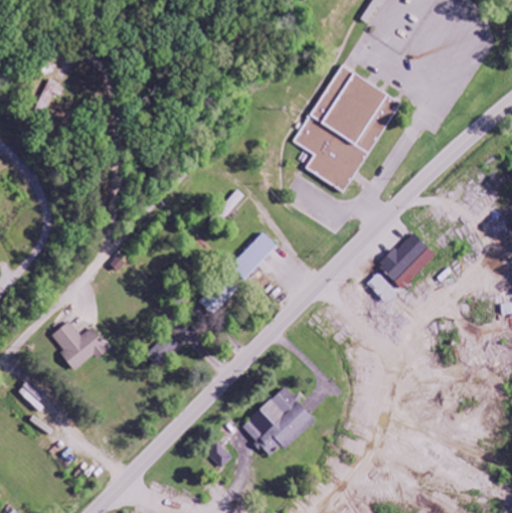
[(345,193),(398,100),(338,65),(294,143),(313,154),(305,169),(345,193)]
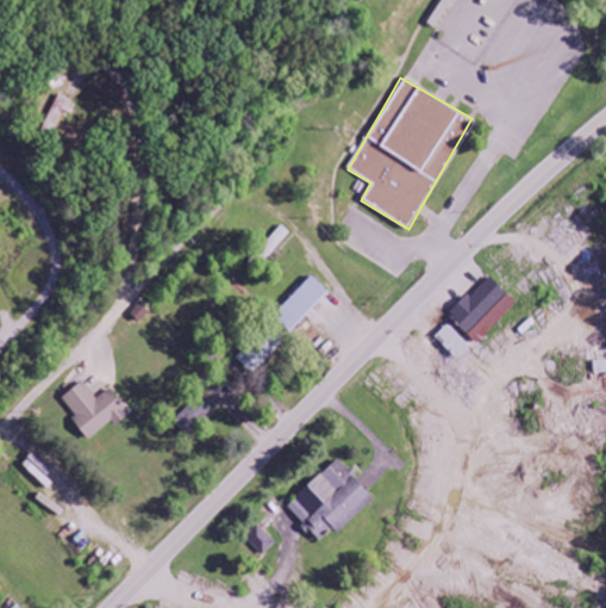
[(448,316),(475,342),(514,302),(487,274),(448,316)]
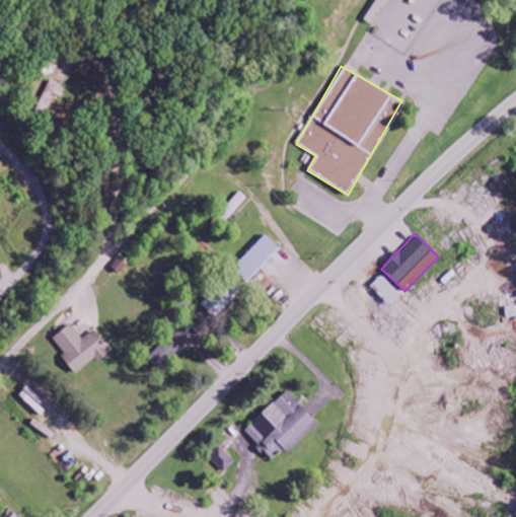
[(278,247),(264,234),(232,268),(246,281),(278,247)]
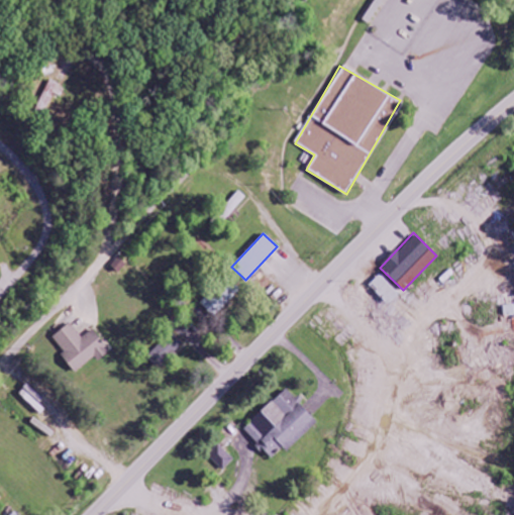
[(368,284),(386,304),(397,294),(379,274),(368,284)]
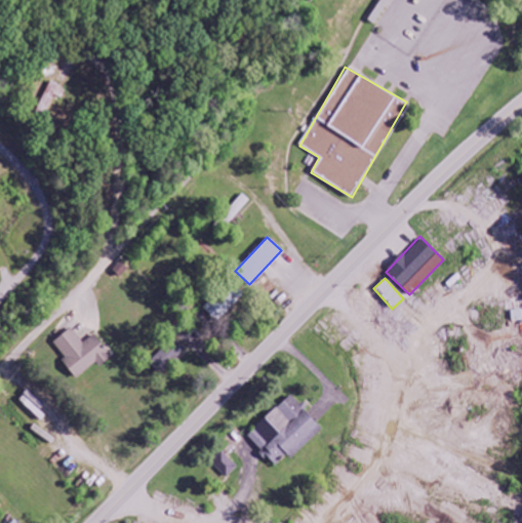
[(95,362),(97,366),(110,358),(92,334),(81,343),(70,327),(50,343),(75,376),(95,362)]
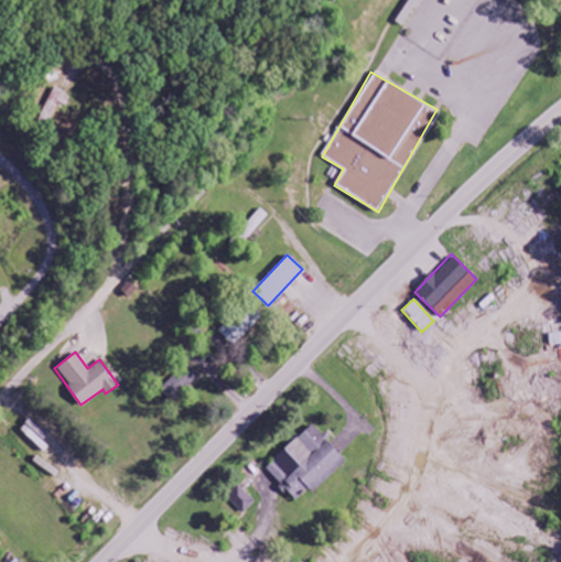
[(345,461),(312,423),(263,466),(293,500),(306,488),(311,492),(345,461)]
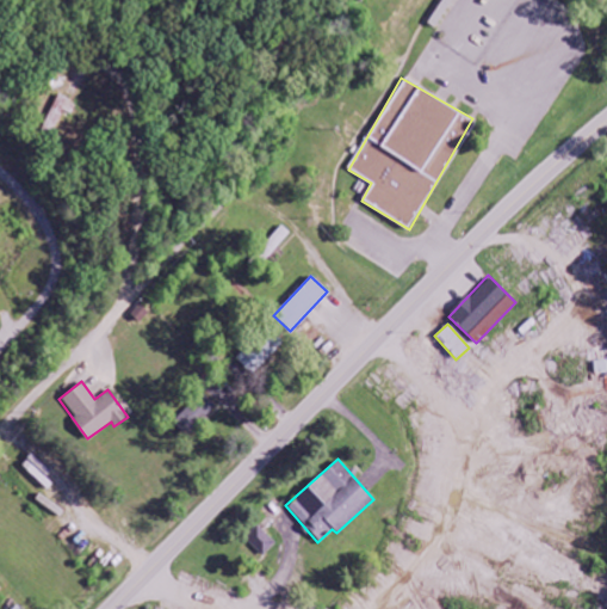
[(274,542),(256,527),(245,540),(261,555),(274,542)]
